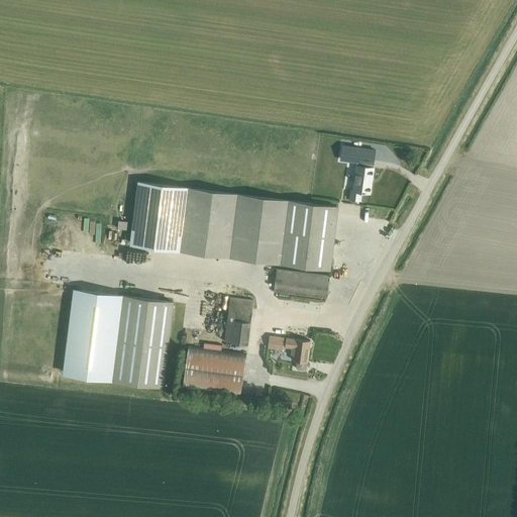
[(350,146),(348,161),(356,162),(356,166),(355,165),(352,189),(350,189),(349,198),(351,198),(351,200),(358,201),(358,199),(360,199),(362,191),(371,192),(374,167),(373,167),(375,149),(350,146)]
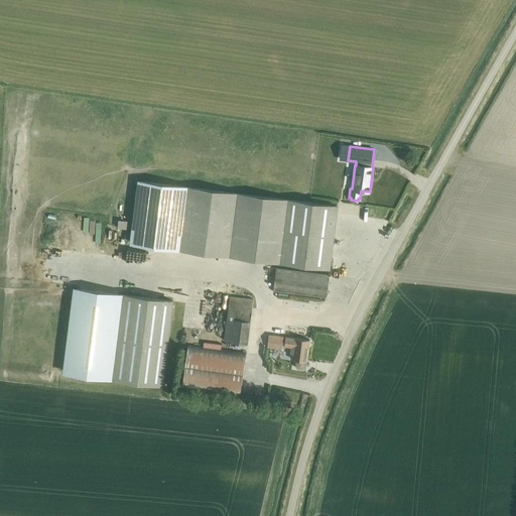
[(137,181),(129,242),(330,266),(337,207),(137,181)]
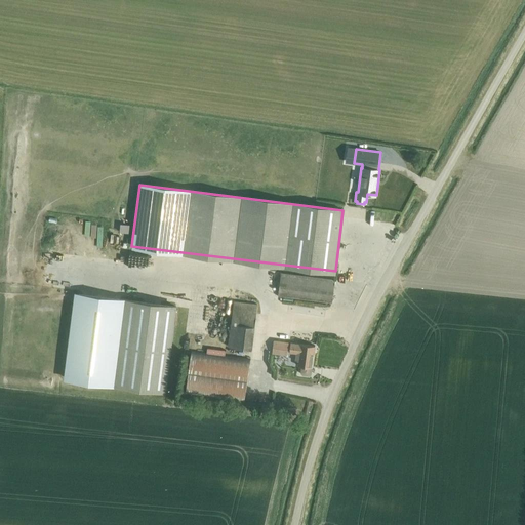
[(333,279),(279,273),(276,295),(331,301),(333,279)]
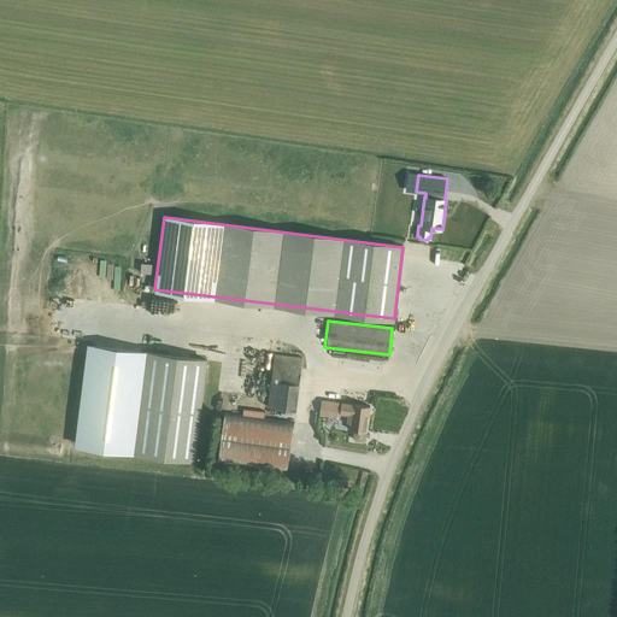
[(87,345),(75,444),(135,451),(147,353),(87,345)]
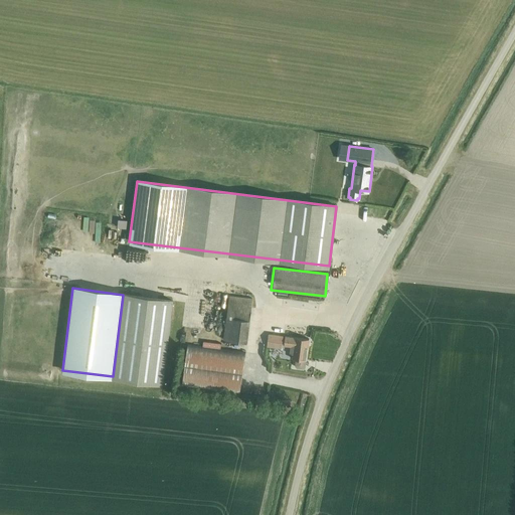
[(229,294),(225,317),(222,338),(245,342),(248,320),(252,297),(229,294)]
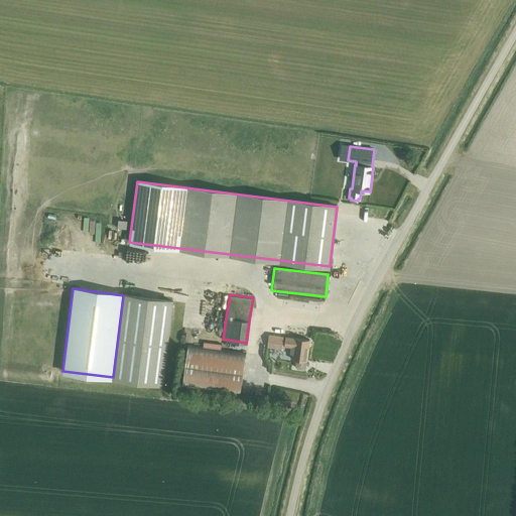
[(123,295),(113,377),(162,383),(172,301),(123,295)]
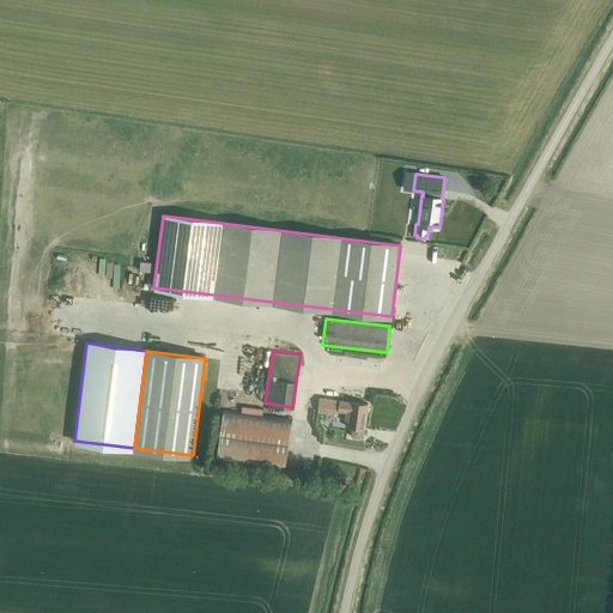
[(334,414),(337,400),(321,398),(319,412),(334,414)]
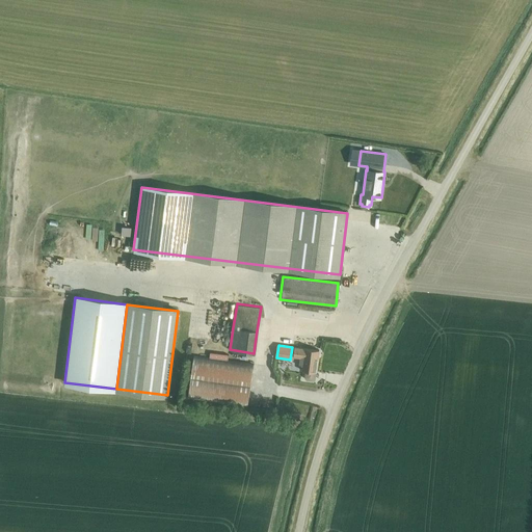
[(295,345),(294,354),(299,355),(298,365),(301,365),(301,369),(306,369),(304,376),(306,378),(313,379),(315,378),(316,371),(319,348),(295,345)]
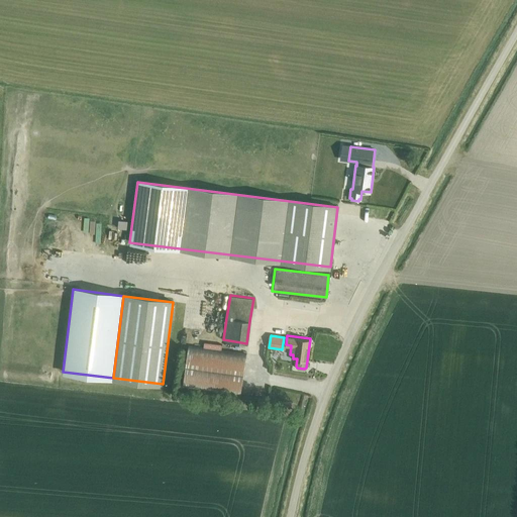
[(239,395),(245,353),(188,344),(182,386),(239,395)]
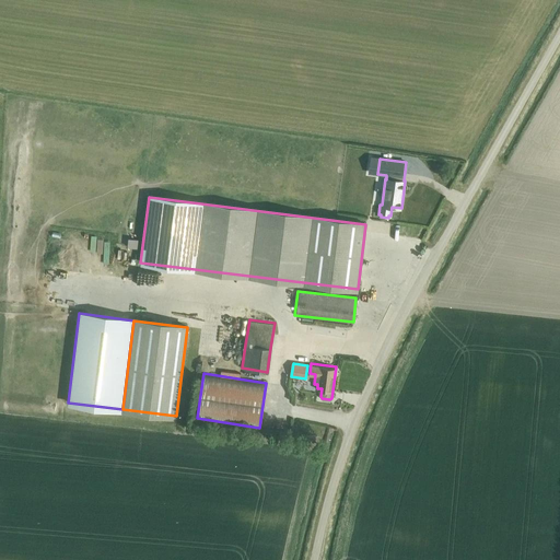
All buildings are outlined.
